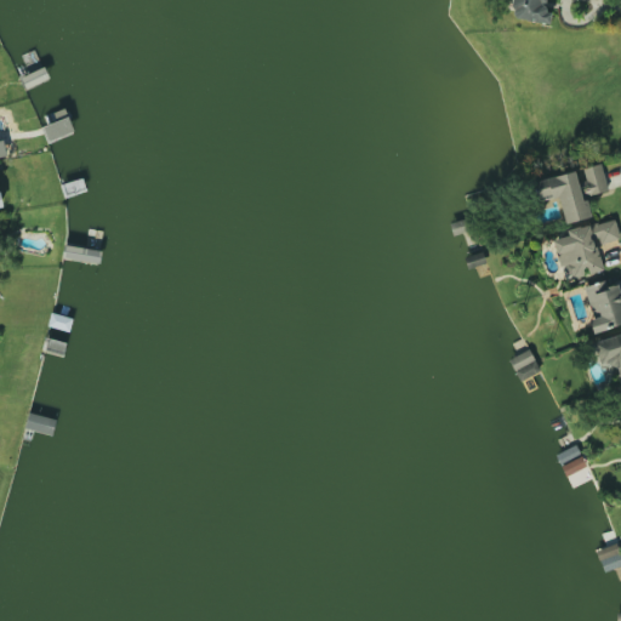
[(550,23),(551,10),(543,10),(545,0),(512,0),(511,18),(550,23)]
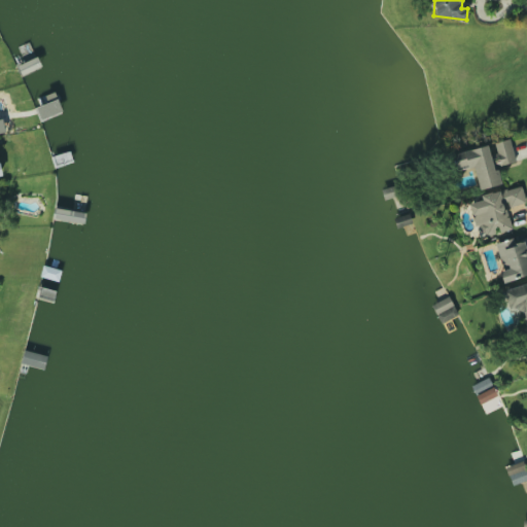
[(479,189),(500,184),(496,166),(515,162),(510,139),(494,142),(496,153),(490,155),(488,145),(452,153),(456,171),(473,167),(479,189)]
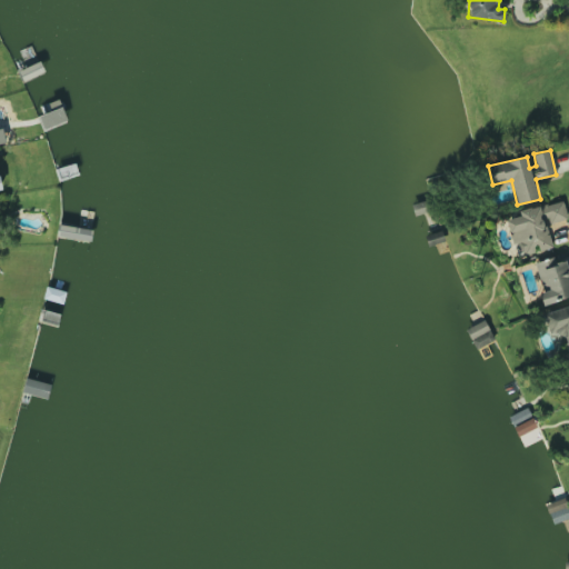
[(507,219),(515,257),(552,248),(547,223),(568,219),(565,200),(519,210),(520,216),(507,219)]
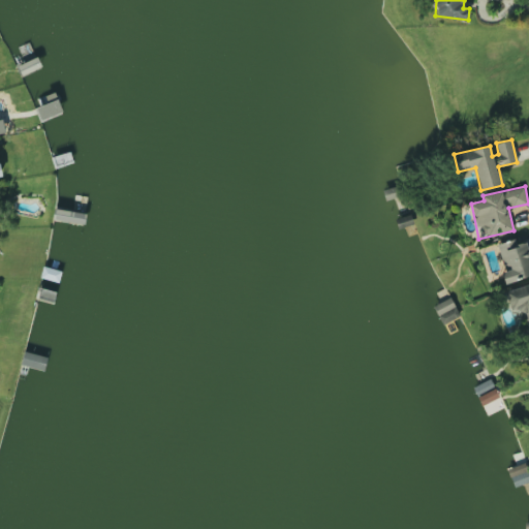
[(528,275),(528,253),(526,242),(516,245),(514,240),(497,244),(502,265),(508,262),(510,270),(501,272),(504,282),(528,275)]
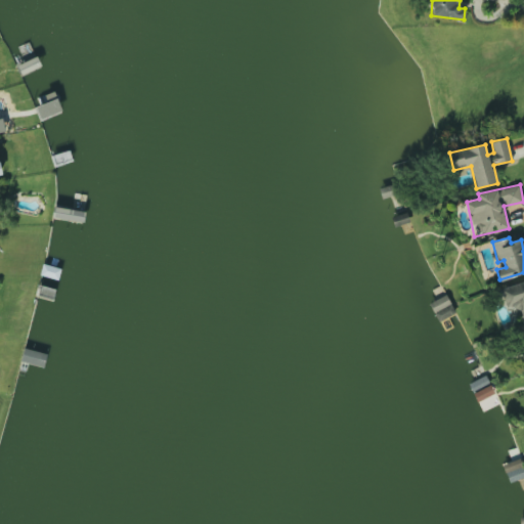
[(523,280),(500,287),(506,308),(518,306),(522,324),(523,323),(523,280)]
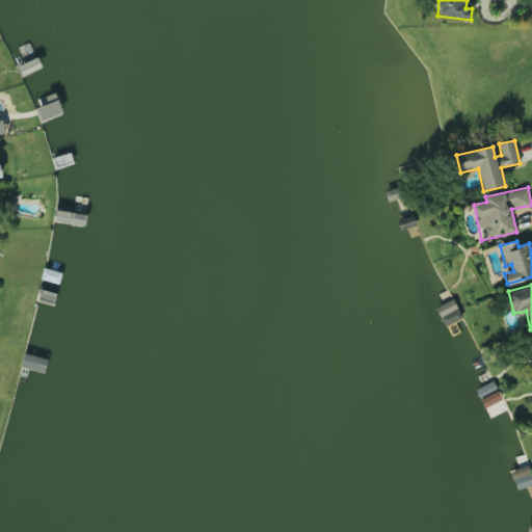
[(437,307),(445,325),(461,319),(454,300),(437,307)]
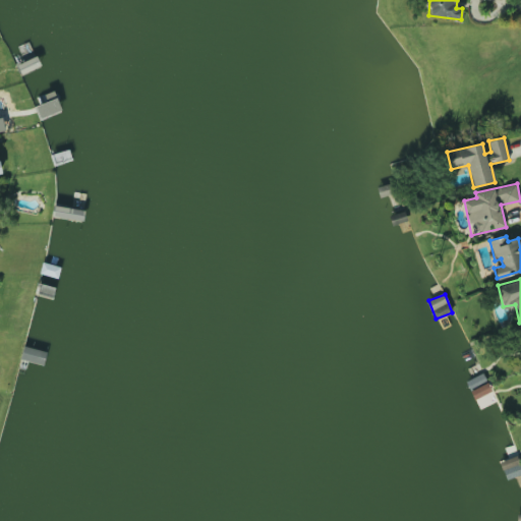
[(470,391),(474,399),(491,391),(487,383),(470,391)]
